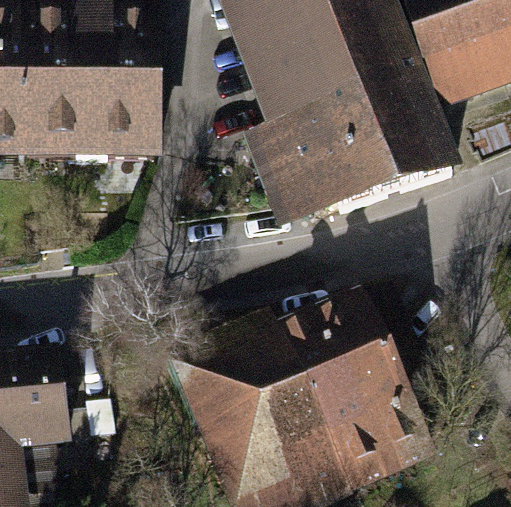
[(0,0),(0,152),(161,158),(167,1),(139,0),(0,0)]
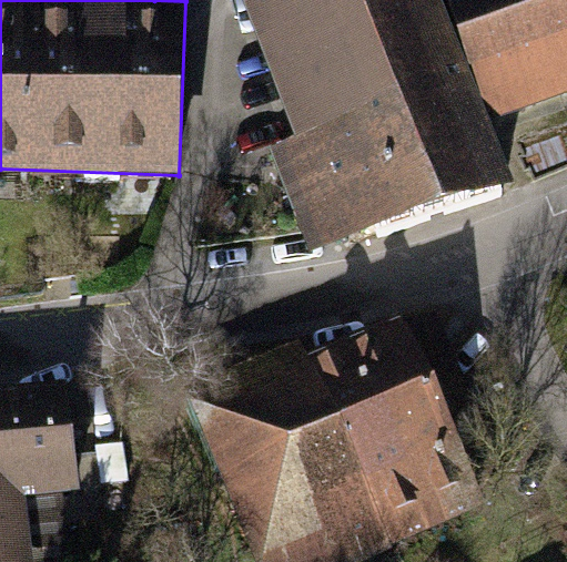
[(264,149),(305,264),(492,197),(469,136),(419,0),(229,0),(281,143),(264,149)]
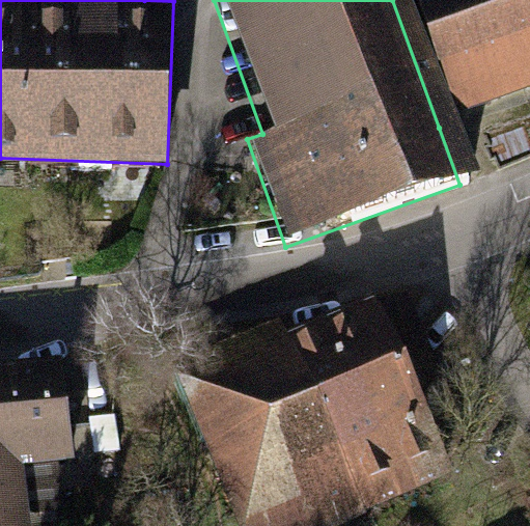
[(392,0),(439,128),(499,106),(529,94),(529,0),(392,0)]
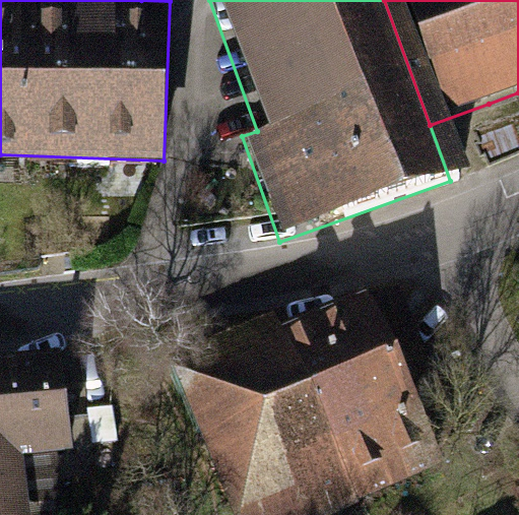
[(518,280),(509,287),(518,302),(518,280)]
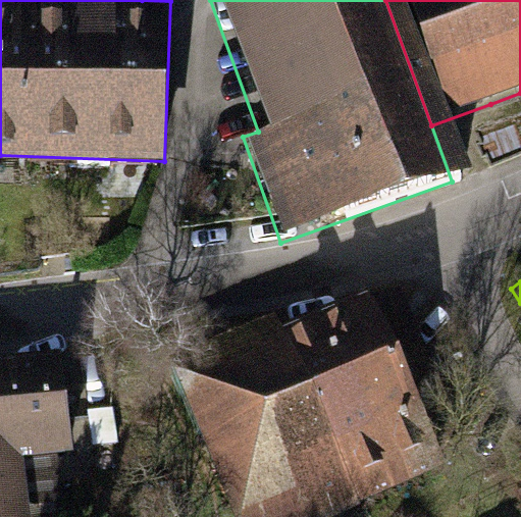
[(155,365),(218,516),(322,516),(425,474),(387,384),(427,368),(393,287),(269,338),(263,321),(155,365)]
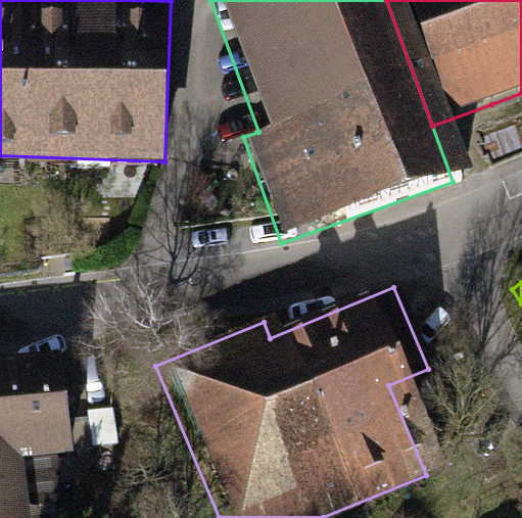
[(0,366),(0,517),(63,517),(58,460),(72,458),(62,360),(0,366)]
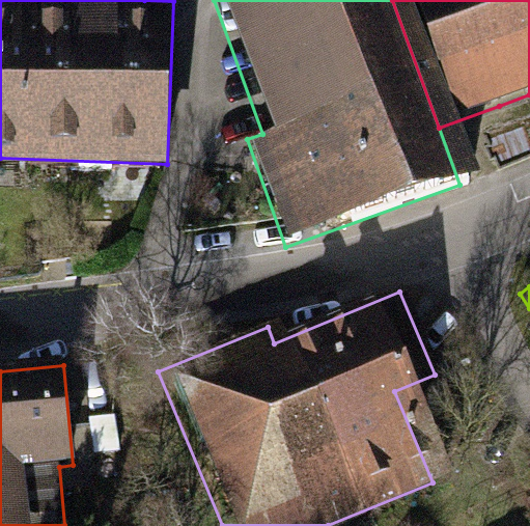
[(115,412),(87,414),(91,455),(119,453),(115,412)]
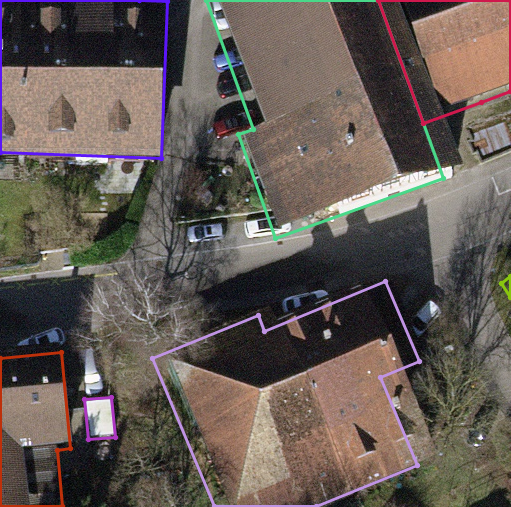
All buildings are outlined.
